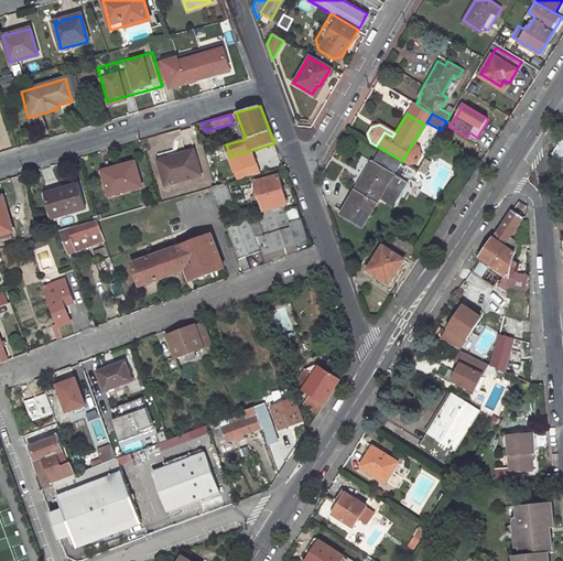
[(422,150),(412,144),(402,161),(412,166),(422,150)]
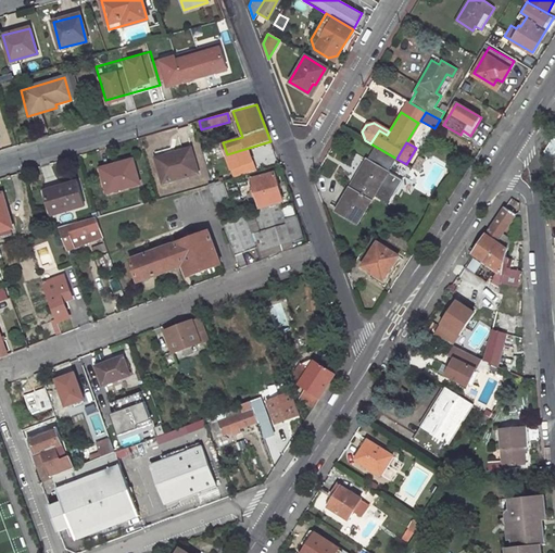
[(191,149),(156,158),(163,181),(198,173),(191,149)]
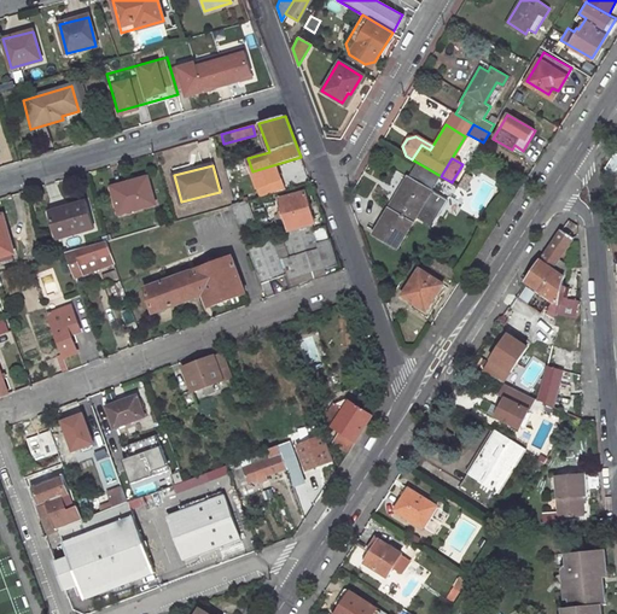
[(431,192),(407,177),(373,234),(397,249),(420,211),(431,192)]
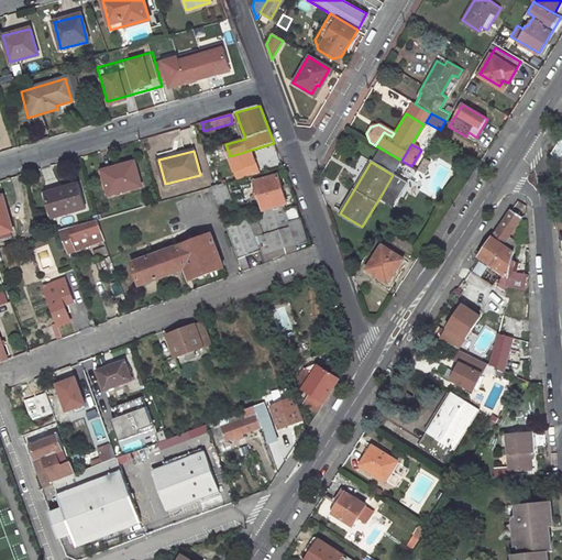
[(123,168),(102,174),(108,197),(142,187),(134,164),(123,166),(123,168)]
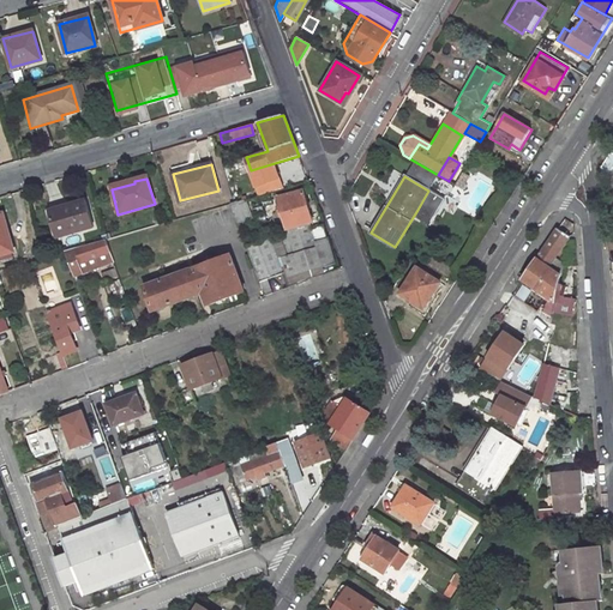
[(427,210),(431,207),(433,203),(433,198),(434,197),(436,194),(428,191),(418,210),(424,213),(426,211),(427,210)]
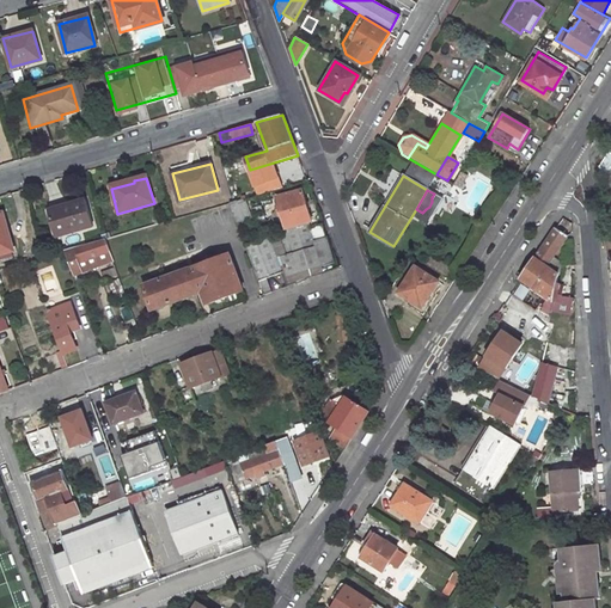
[(300,191),(275,198),(286,227),(277,229),(280,234),(287,256),(281,257),(288,276),(301,271),(333,262),(324,237),(315,240),(309,221),(311,221),(300,191)]
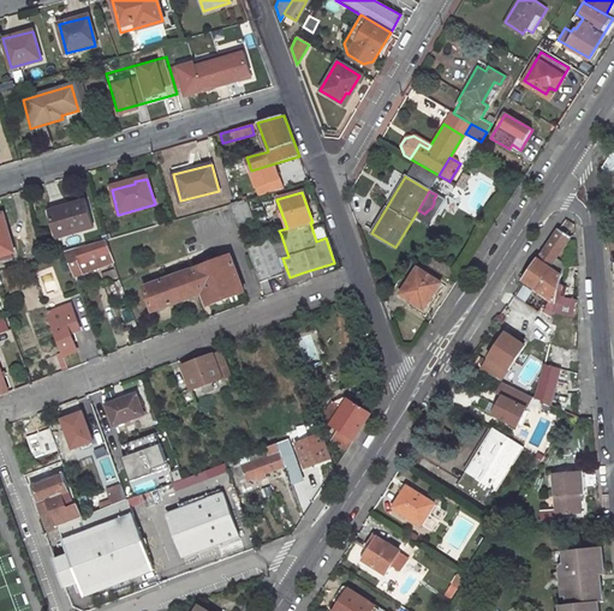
[(58,238),(93,228),(85,202),(72,205),(73,207),(49,214),(58,238)]
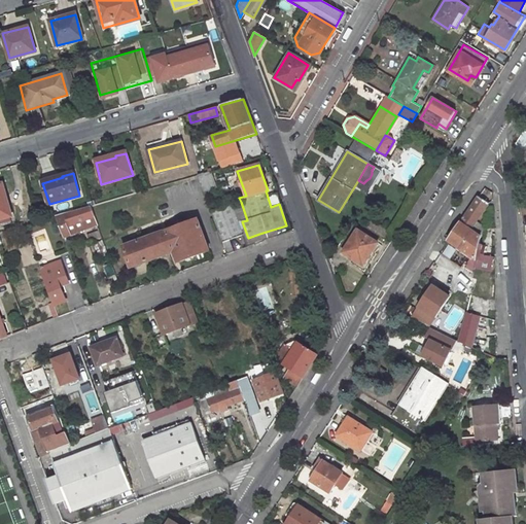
[(0,217),(11,214),(1,183),(0,183),(0,217)]
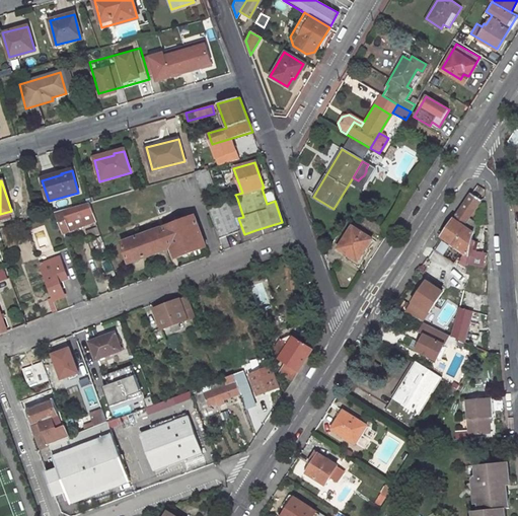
[(476,223),(469,218),(481,199),(471,193),(442,237),(464,251),(469,255),(476,223)]
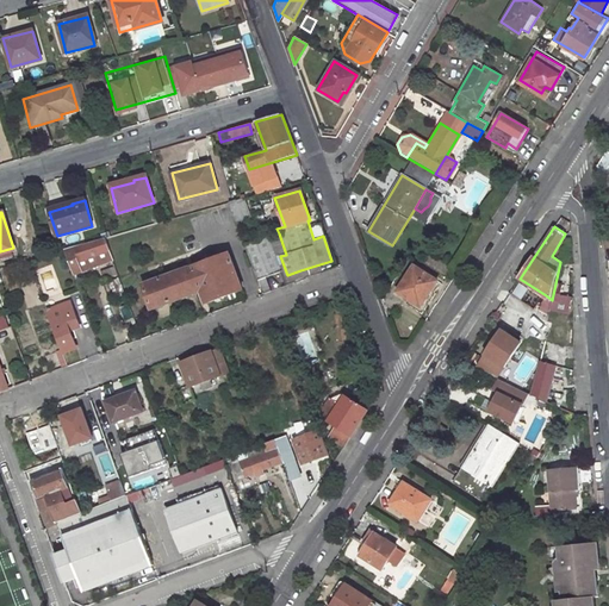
[(286,255),(279,233),(267,237),(280,272),(285,286),(304,279),(300,270),(287,275),(280,256),(286,255)]
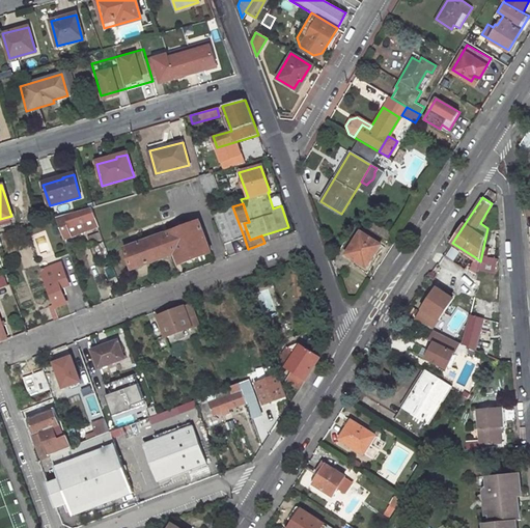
[(99,228),(94,217),(90,206),(55,217),(59,226),(63,238),(99,228)]
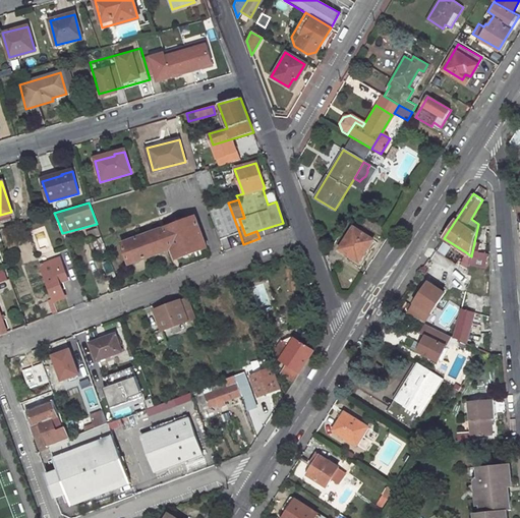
[(226,237),(239,232),(228,203),(209,210),(219,240),(224,251),(230,249),(226,237)]
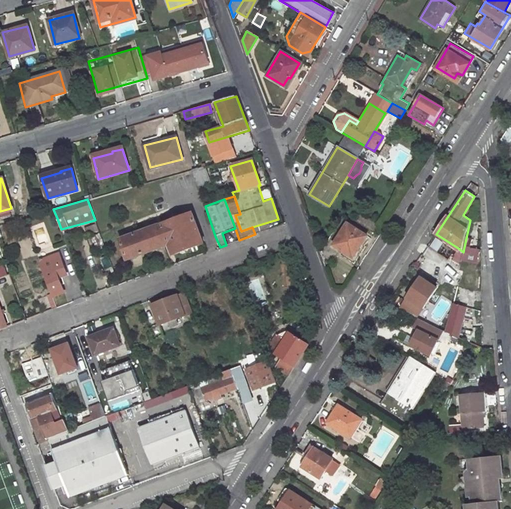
[(355,219),(360,211),(352,206),(353,204),(350,203),(345,213),(355,219)]
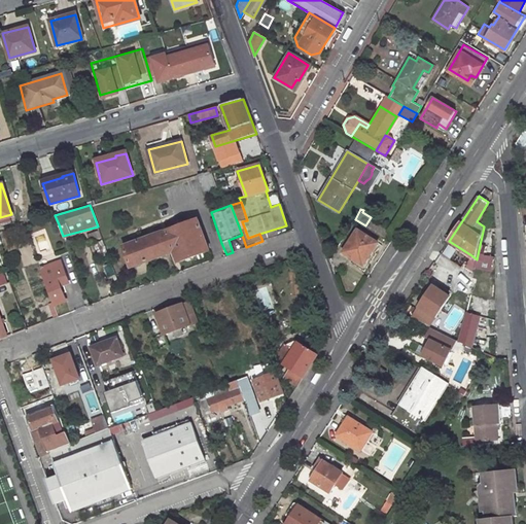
[(386,238),(391,230),(371,217),(365,225),(386,238)]
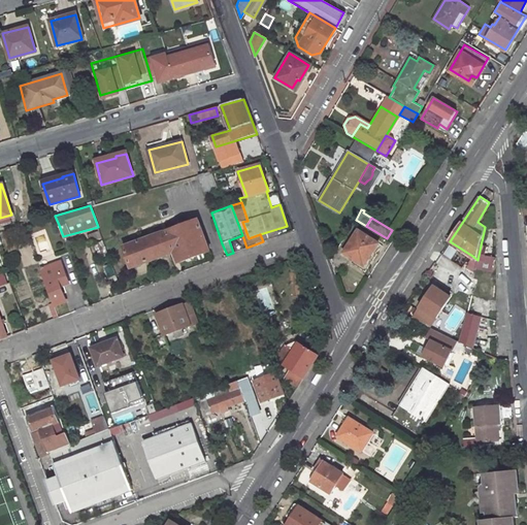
[(197,220),(123,247),(130,268),(170,254),(169,251),(173,250),(177,262),(208,252),(197,220)]
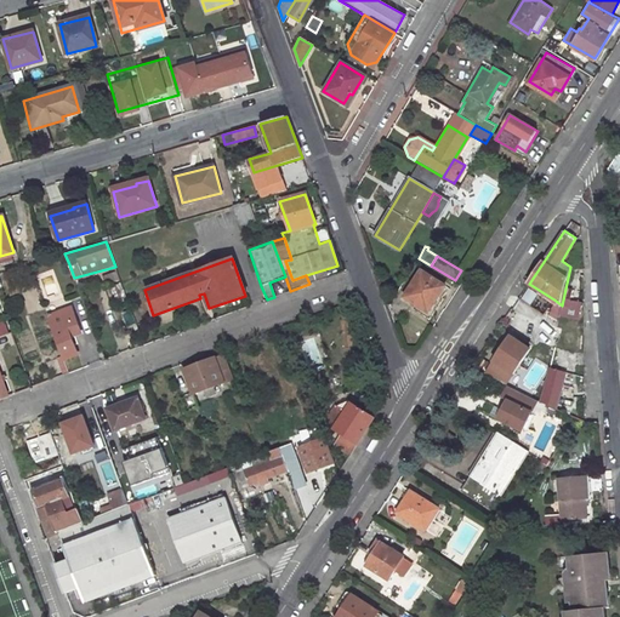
[(445,285),(420,270),(404,297),(415,303),(414,307),(431,318),(443,296),(439,293),(445,285)]
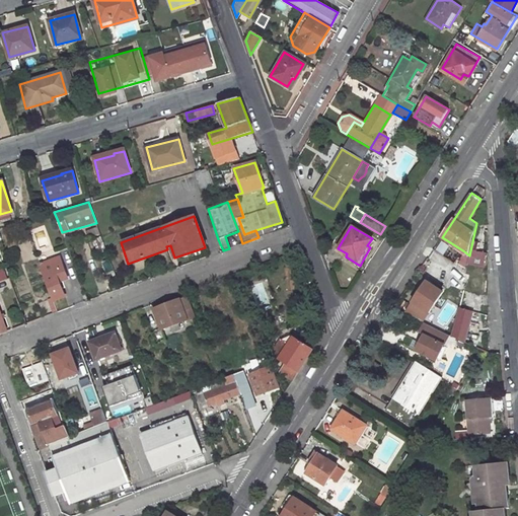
[(464,251),(460,259),(467,264),(469,255),(464,251)]
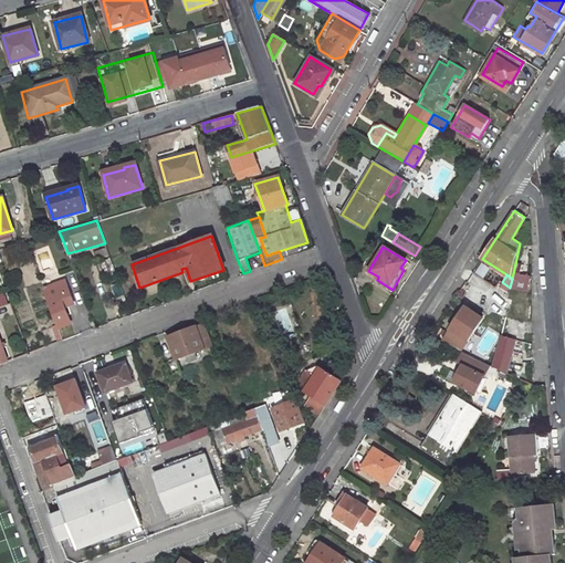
[(42,288),(46,301),(56,327),(70,322),(63,306),(61,299),(70,295),(64,280),(42,288)]
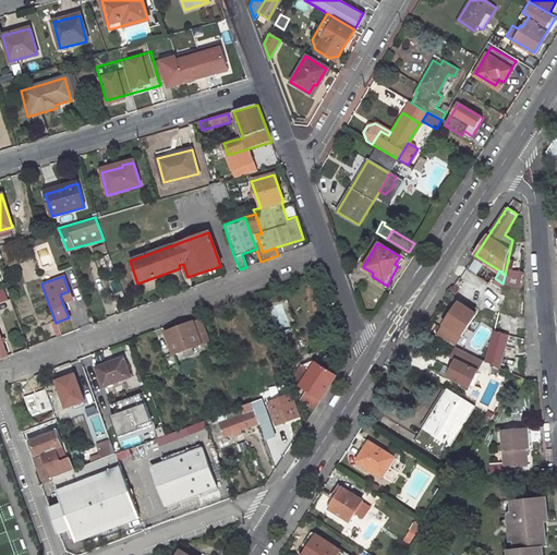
[(60,294),(62,302),(71,299),(69,291),(60,294)]
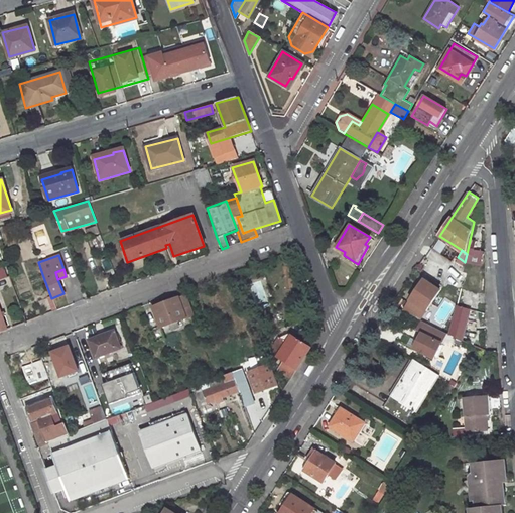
[(0,286),(11,283),(8,275),(0,277),(0,286)]
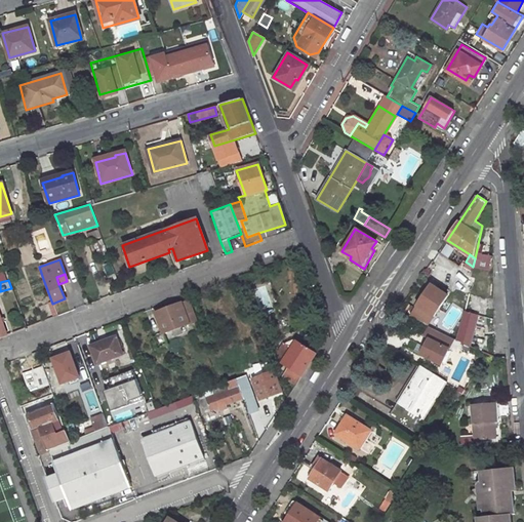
[(448,291),(431,280),(411,311),(429,322),(448,291)]
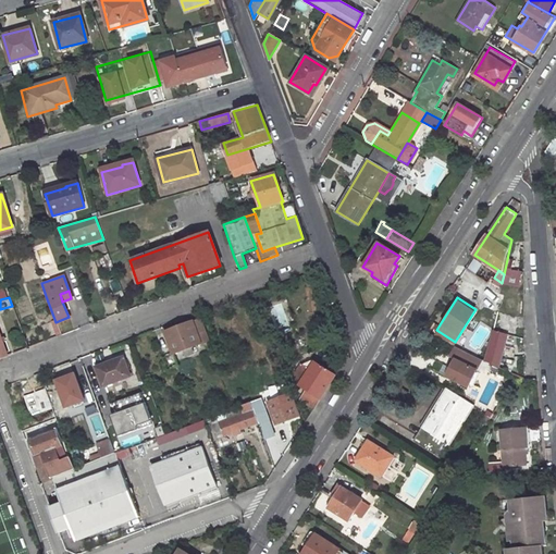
[(200,318),(164,332),(173,354),(199,344),(208,341),(206,333),(200,318)]
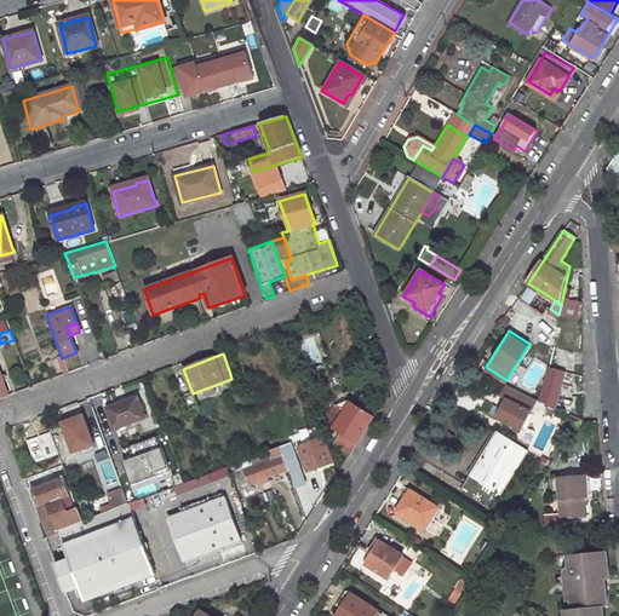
[(566,368),(549,363),(539,397),(557,406),(566,368)]
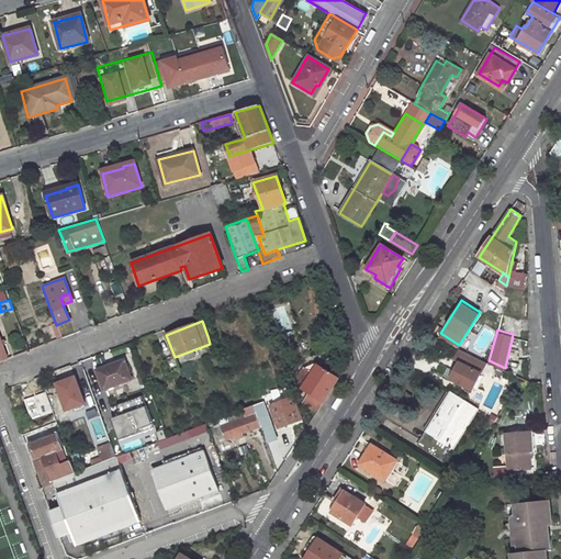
[(287,347),(279,349),(284,366),(292,364),(287,347)]
